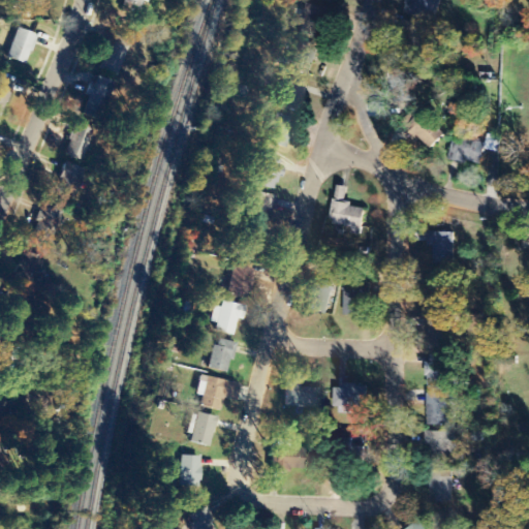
[(148,0),(120,0),(118,11),(138,16),(141,2),(148,3),(148,0)]
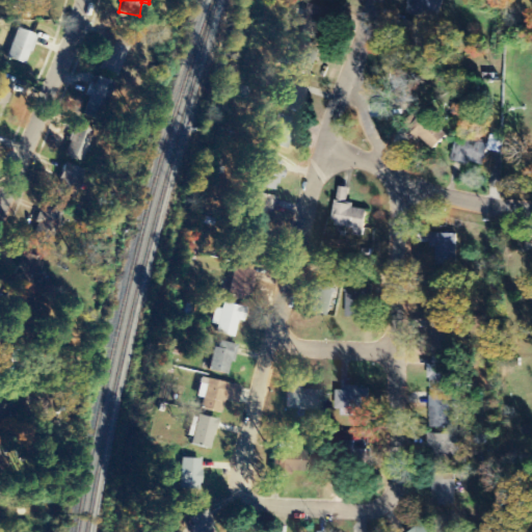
[(444,0),(411,0),(408,16),(439,24),(444,0)]
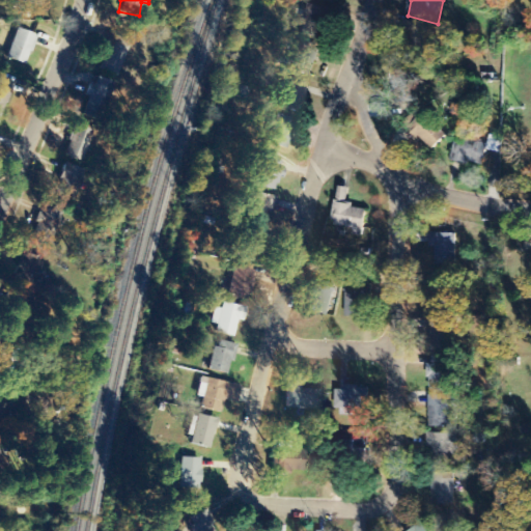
[(330,10),(307,4),(290,72),(313,77),(330,10)]
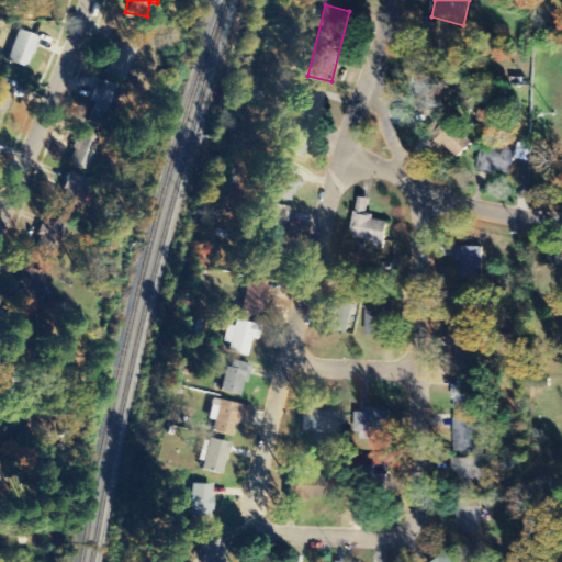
[(460,35),(437,27),(430,45),(453,53),(460,35)]
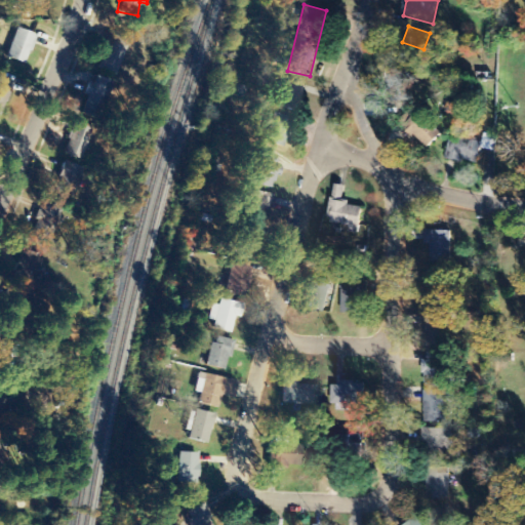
[(35,35),(15,29),(6,58),(25,65),(35,35)]
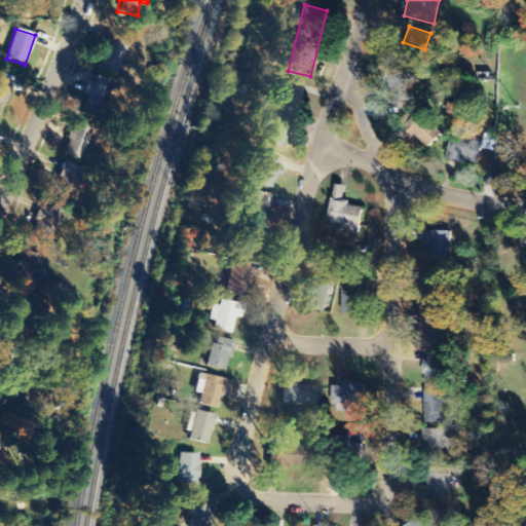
[(115,76),(129,42),(112,35),(98,69),(115,76)]
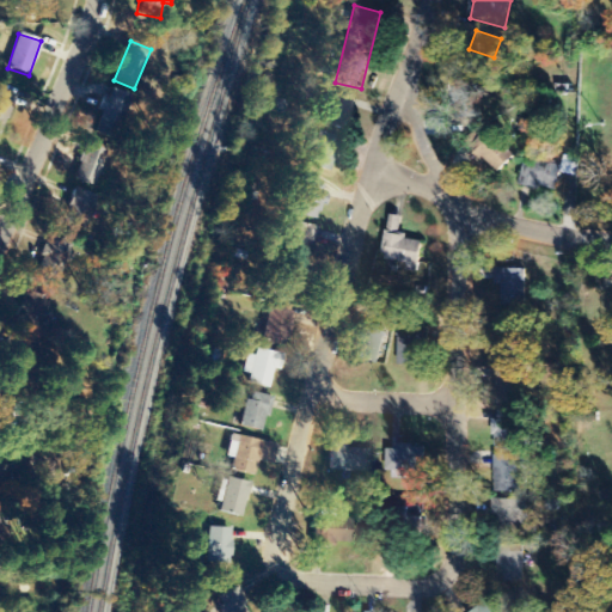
[(453,120),(481,118),(481,105),(491,105),(490,83),(453,83),(453,120)]
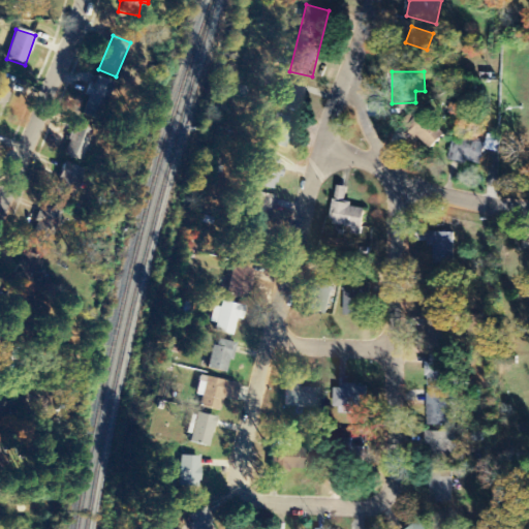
[(102,121),(114,82),(96,78),(94,85),(87,83),(84,95),(87,96),(82,116),(102,121)]
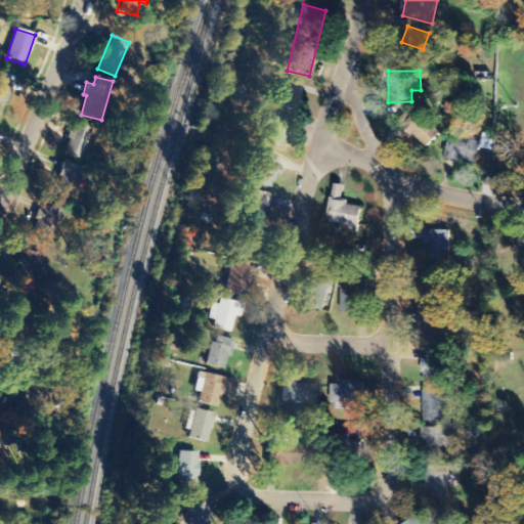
[(293,112),(303,83),(282,77),(273,104),(293,112)]
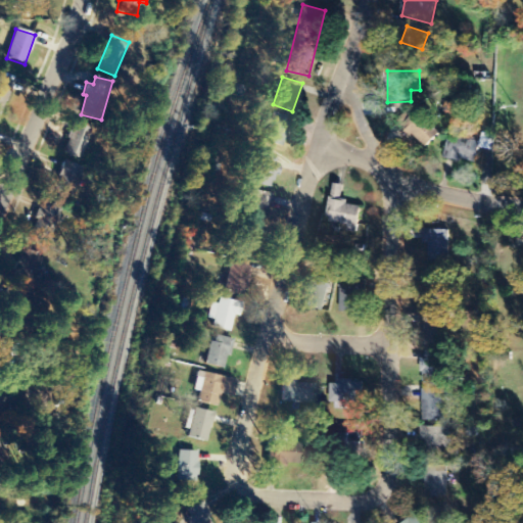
[(441,133),(420,109),(402,126),(424,149),(441,133)]
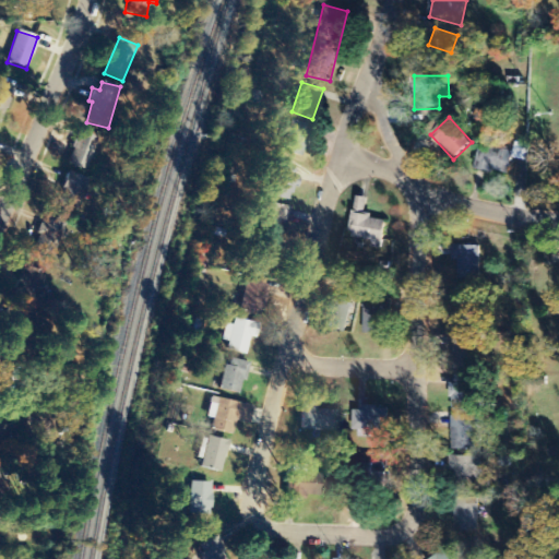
[(86,170),(98,140),(78,131),(64,162),(86,170)]
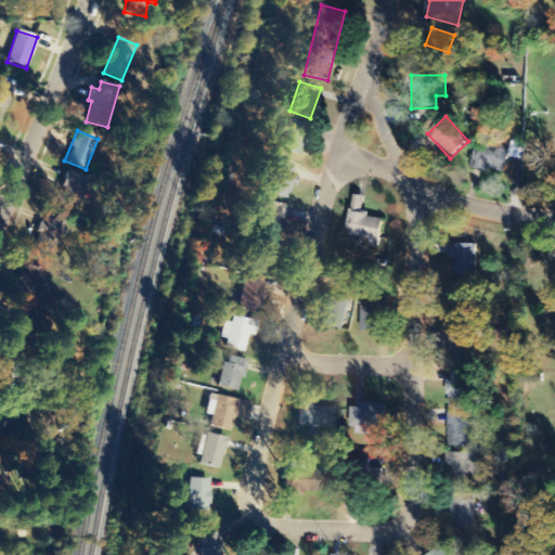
[(505,175),(510,153),(476,145),(472,167),(505,175)]
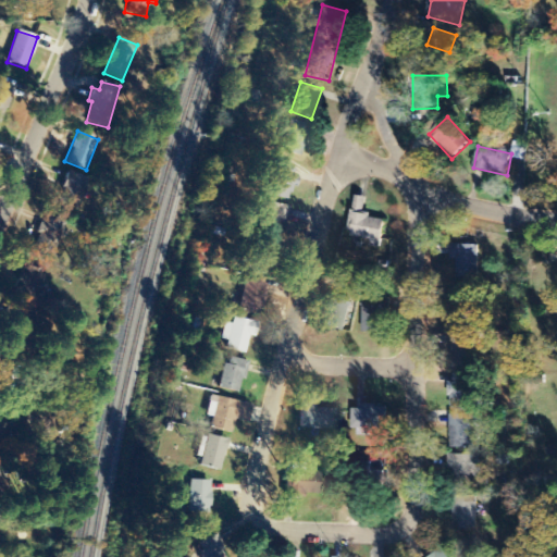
[(87,177),(66,171),(57,202),(77,209),(87,177)]
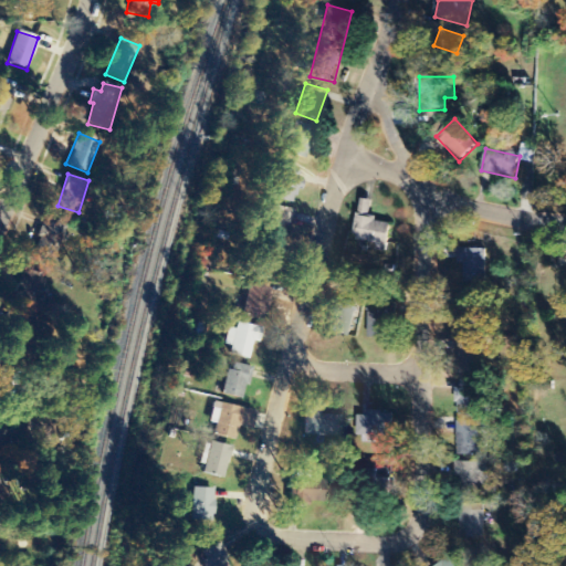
[(391,222),(370,219),(373,201),(362,199),(355,241),(377,244),(376,251),(387,252),(391,222)]
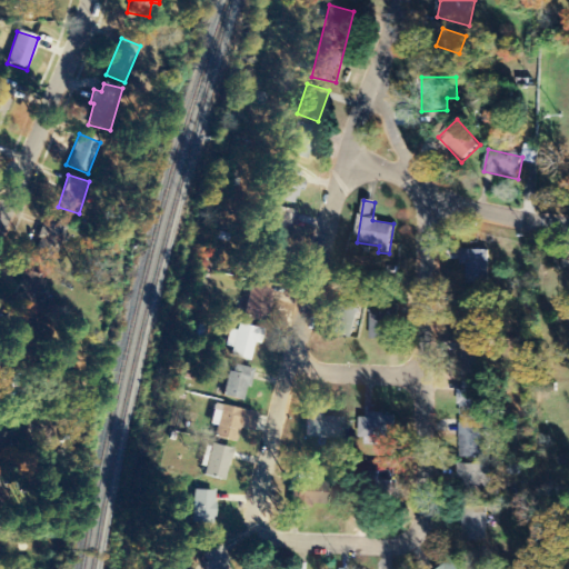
[(282,225),(291,226),(292,210),(267,207),(263,236),(280,238),(282,225)]
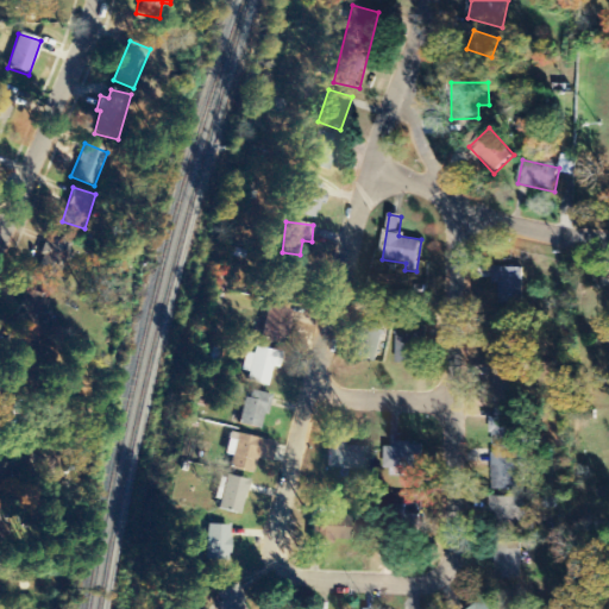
[(522,268),(497,269),(497,306),(523,305),(522,268)]
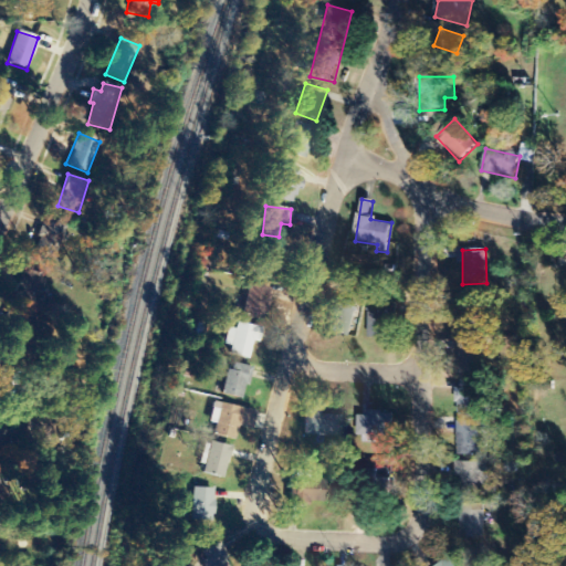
[(264,321),(270,289),(247,285),(241,316),(264,321)]
